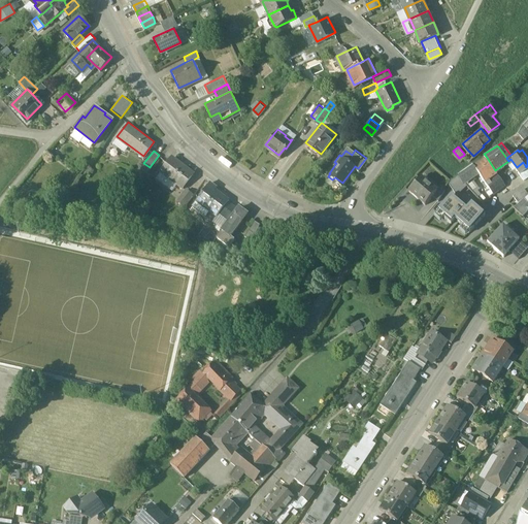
[(473,156),(468,151),(464,154),(464,155),(469,159),(473,156)]
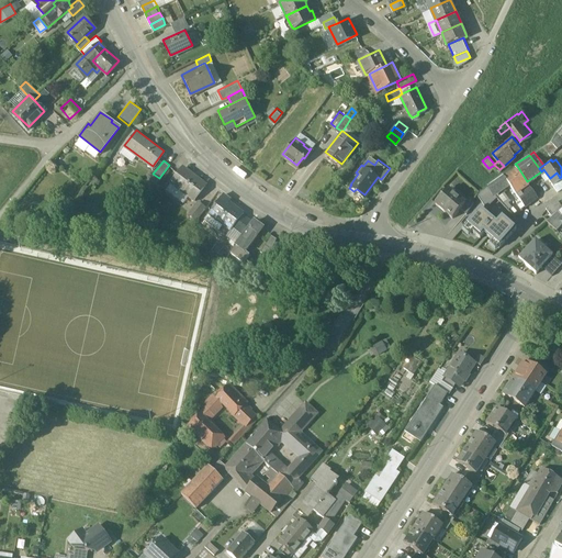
[(203,181),(182,165),(170,181),(191,197),(203,181)]
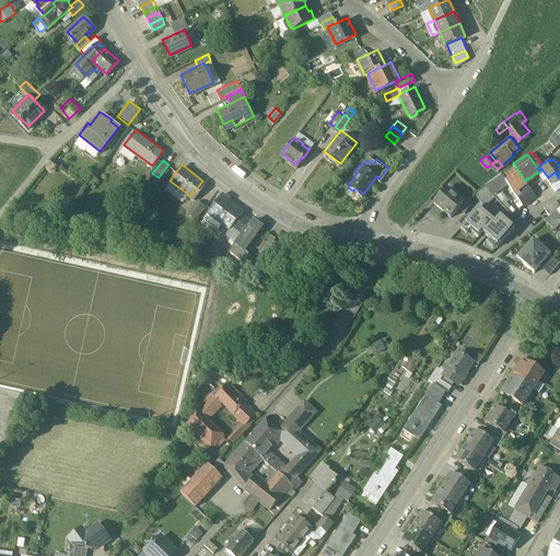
[(503,174),(503,175),(509,184),(513,189),(525,181),(515,165),(503,174)]
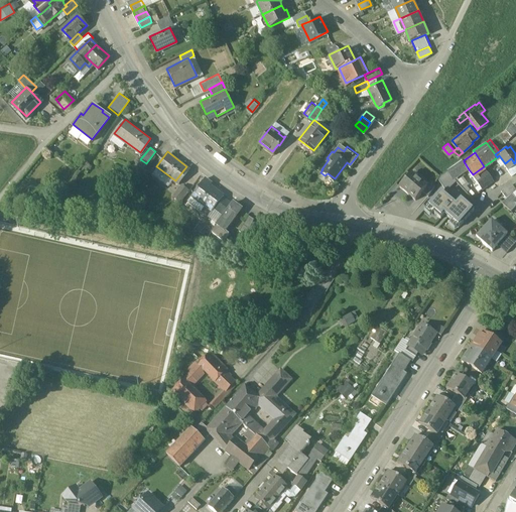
[(445,188),(457,178),(469,169),(464,161),(464,160),(462,158),(440,173),(438,178),(445,188)]
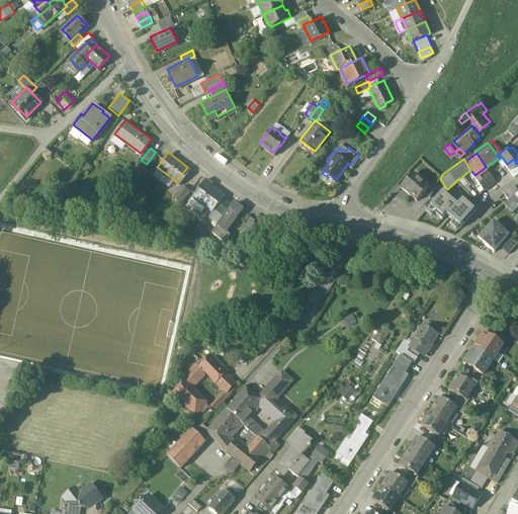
[(513,159),(507,164),(510,169),(516,164),(513,159)]
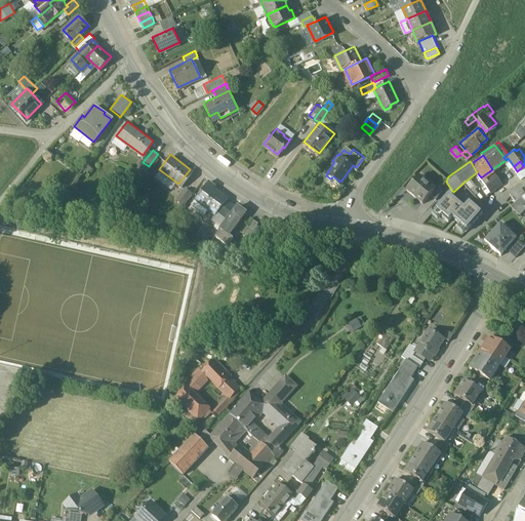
[(502,182),(494,170),(483,179),(490,190),(502,182)]
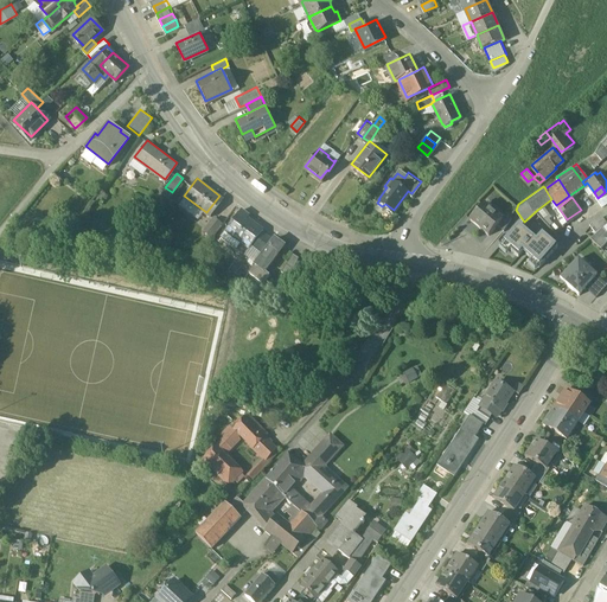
[(500,217),(484,202),(471,216),(490,232),(498,223),(503,218),(500,217)]
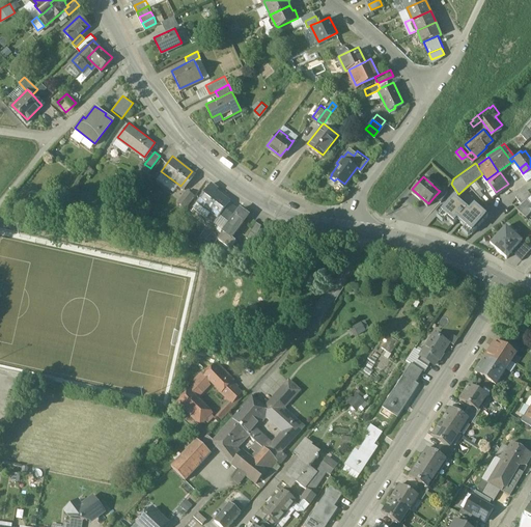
[(218,187),(212,182),(194,205),(202,212),(206,206),(218,216),(220,214),(228,202),(230,200),(217,190),(218,187)]
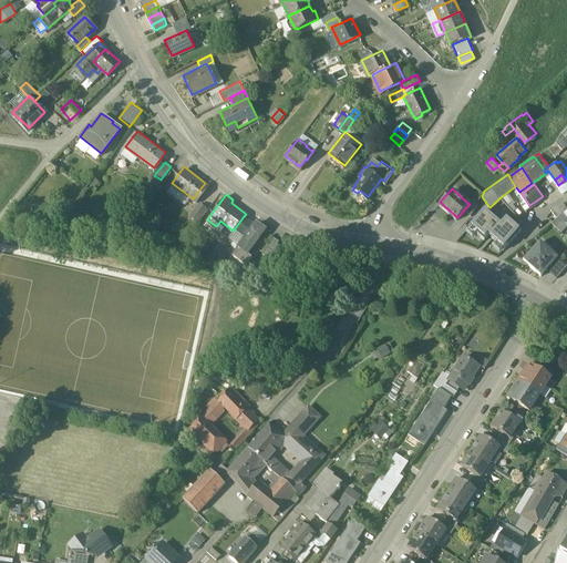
[(473,196),(467,203),(470,204),(465,208),(471,213),(477,201),(473,196)]
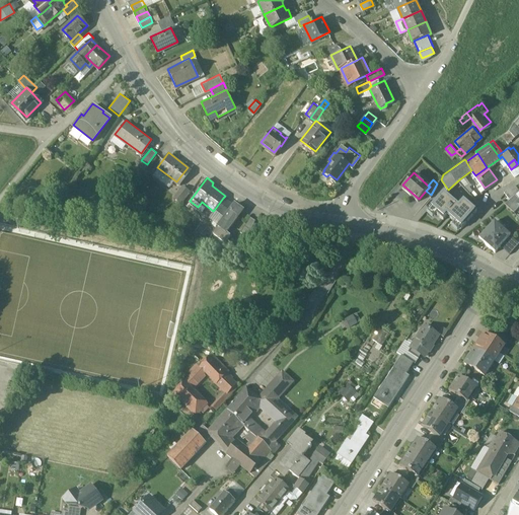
[(518,189),(515,182),(504,190),(510,198),(515,193),(518,189)]
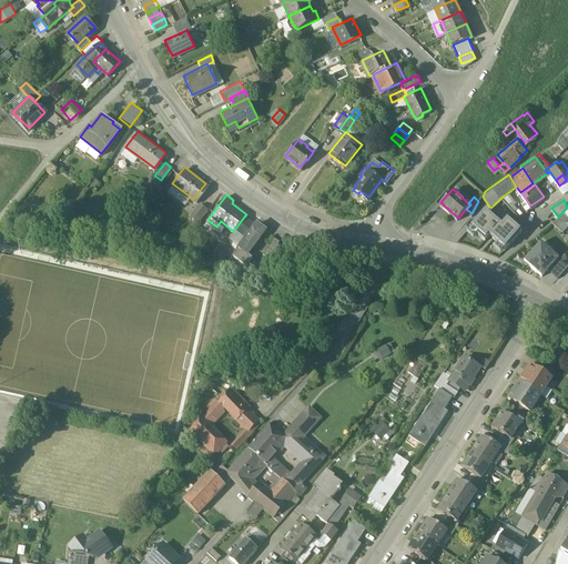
[(485,240),(489,233),(505,248),(521,229),(507,215),(501,222),(485,207),(468,225),(485,240)]
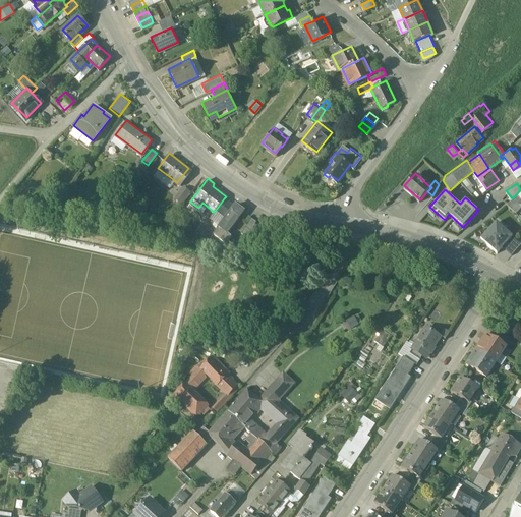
[(507,203),(516,212),(520,206),(520,203),(520,200),(520,196),(517,193),(512,198),(507,203)]
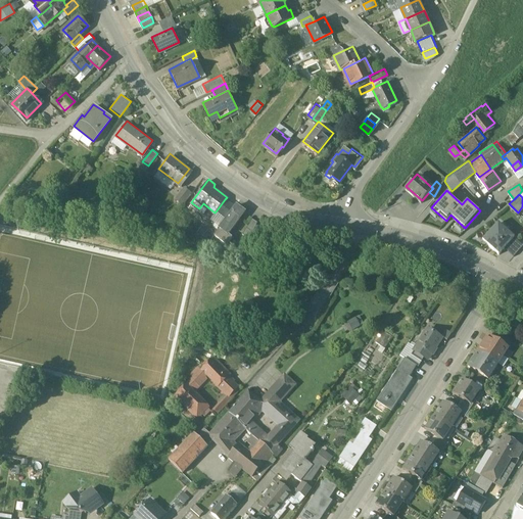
[(233,205),(225,199),(217,210),(225,217),(233,205)]
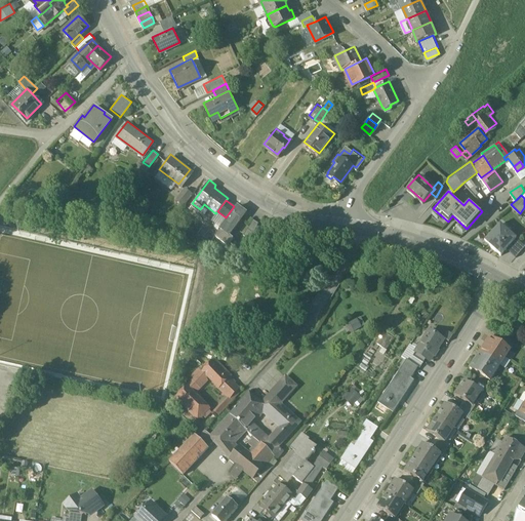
[(237,204),(226,219),(234,226),(241,215),(239,213),(243,208),(237,204)]
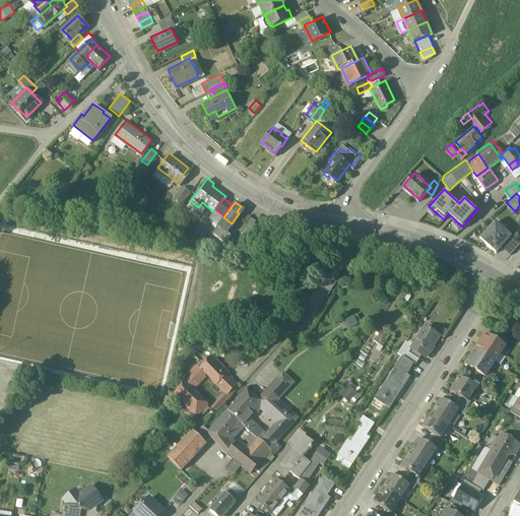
[(255,218),(251,215),(241,231),(246,234),(255,218)]
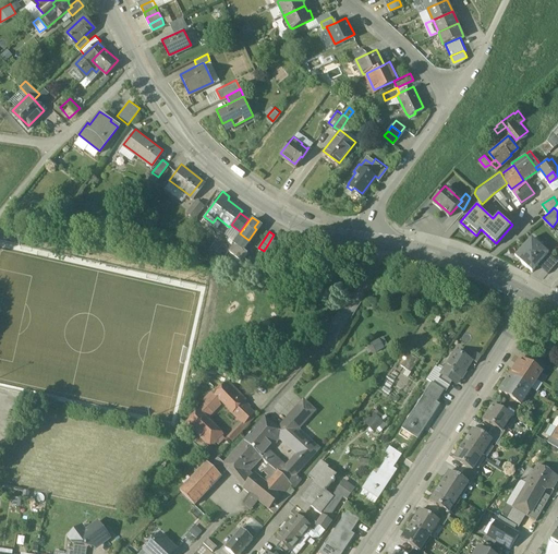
[(249,240),(240,233),(234,242),(243,248),(249,240)]
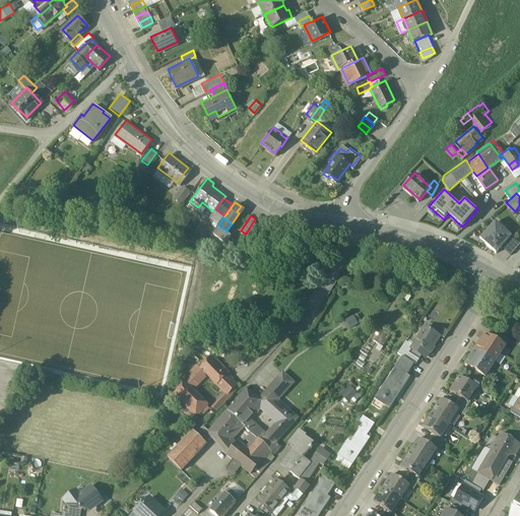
[(479,238),(496,252),(503,243),(511,234),(495,220),(479,238)]
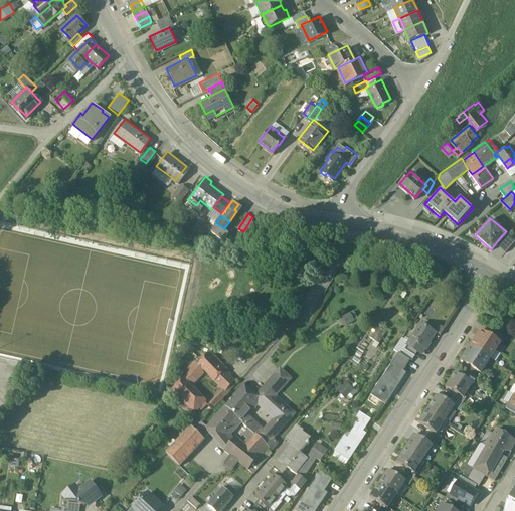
[(224,228),(216,223),(211,229),(223,238),(228,231),(224,228)]
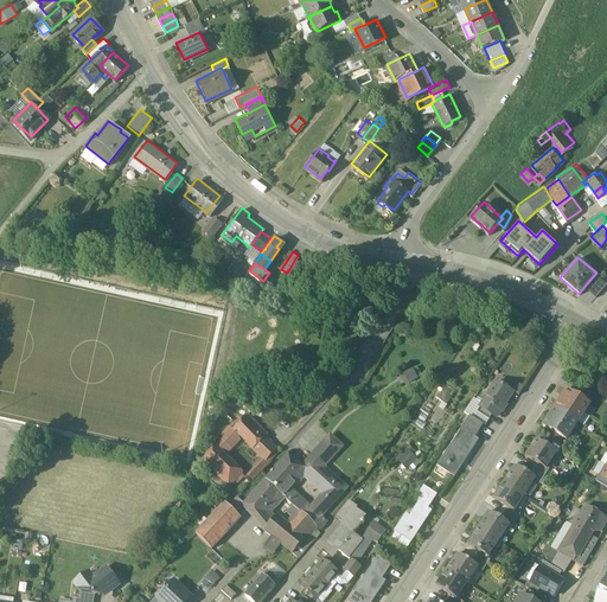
[(596,273),(587,283),(598,292),(606,281),(596,273)]
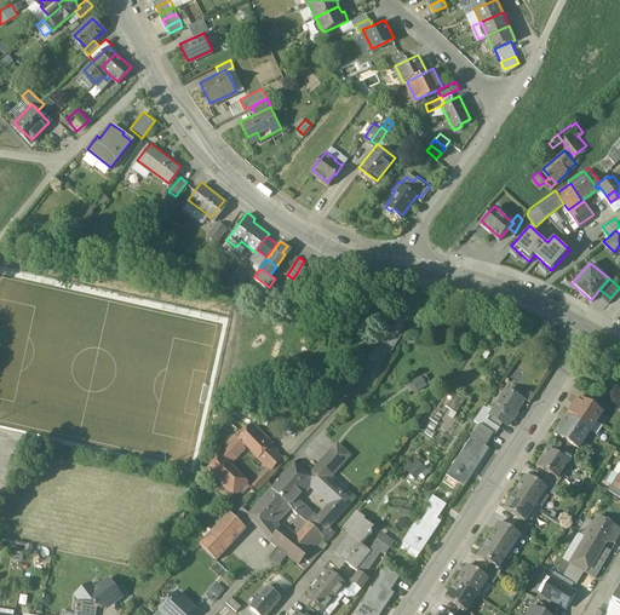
[(415,388),(430,379),(425,369),(409,377),(415,388)]
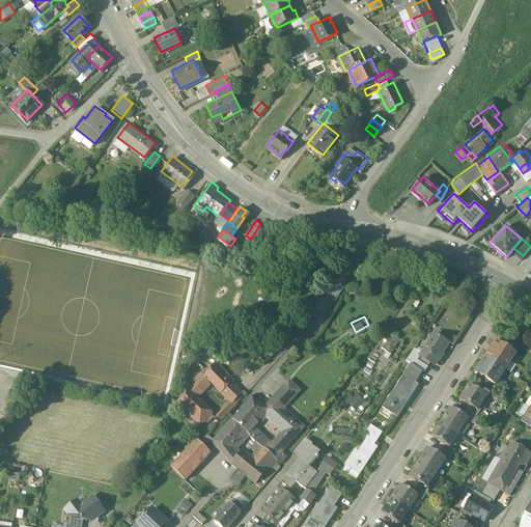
[(452,341),(457,335),(452,331),(448,338),(452,341)]
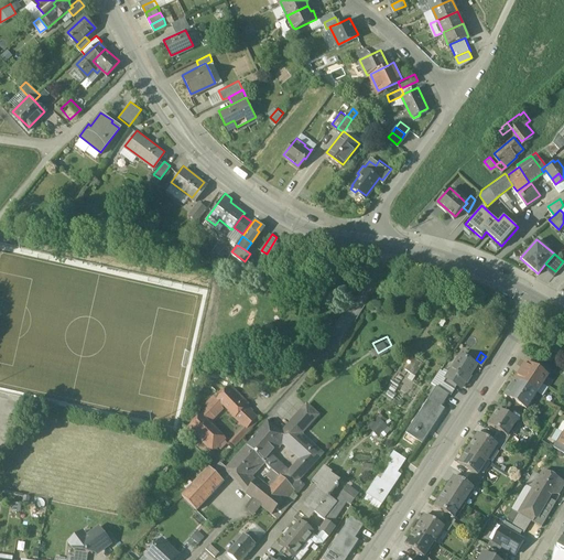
[(462,353),(447,375),(458,383),(462,385),(476,363),(462,353)]
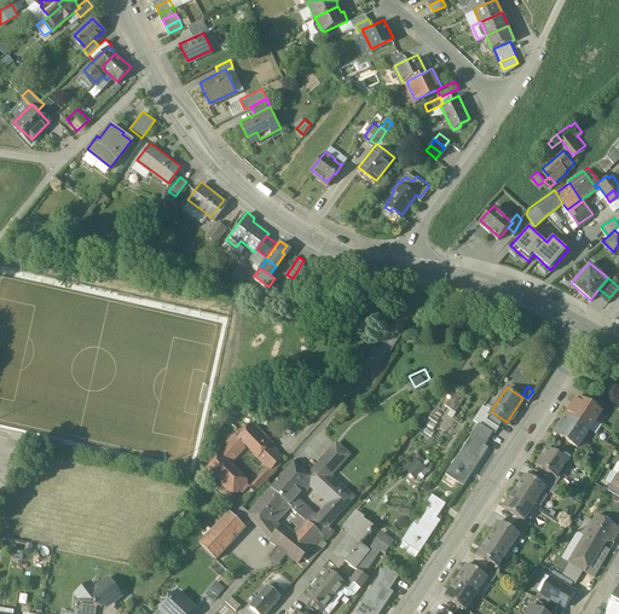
[(601,410),(577,393),(571,403),(595,418),(601,410)]
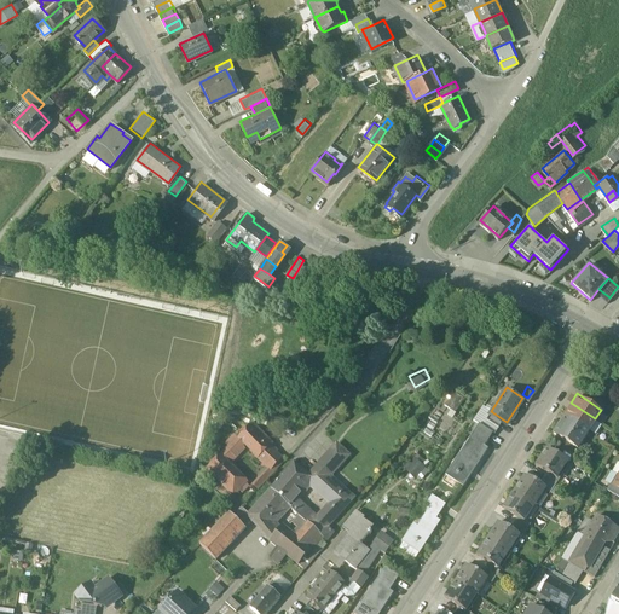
[(595,418),(571,403),(565,411),(589,428),(595,418)]
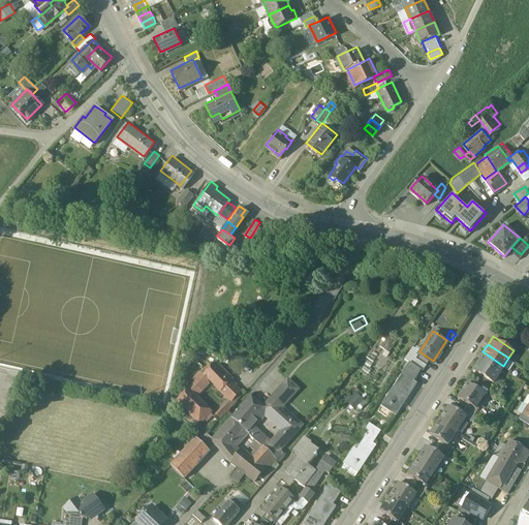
[(430,359),(419,351),(415,357),(426,364),(430,359)]
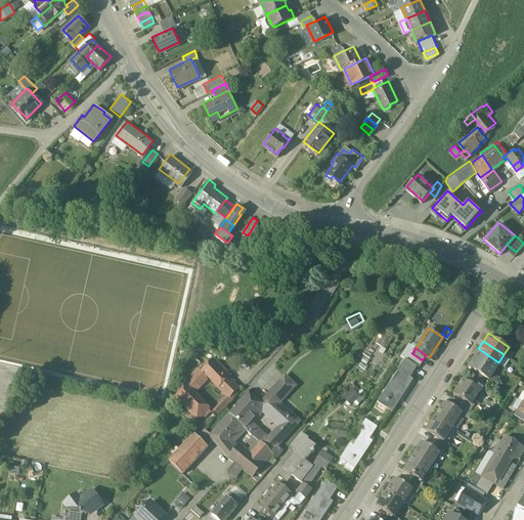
[(498,362),(478,348),(468,364),(479,373),(488,379),(488,378),(498,362)]
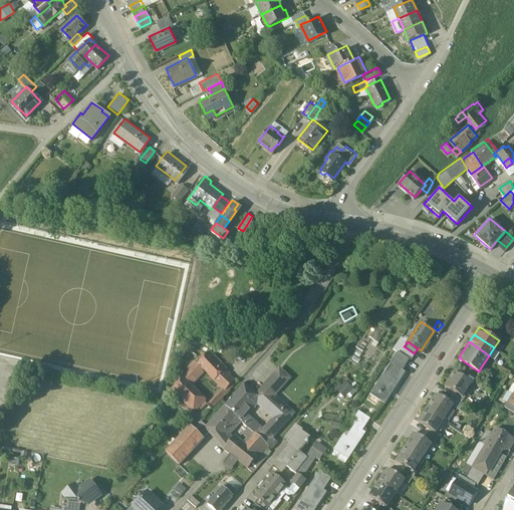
[(225,365),(209,349),(199,359),(204,365),(219,380),(227,373),(222,368),(225,365)]
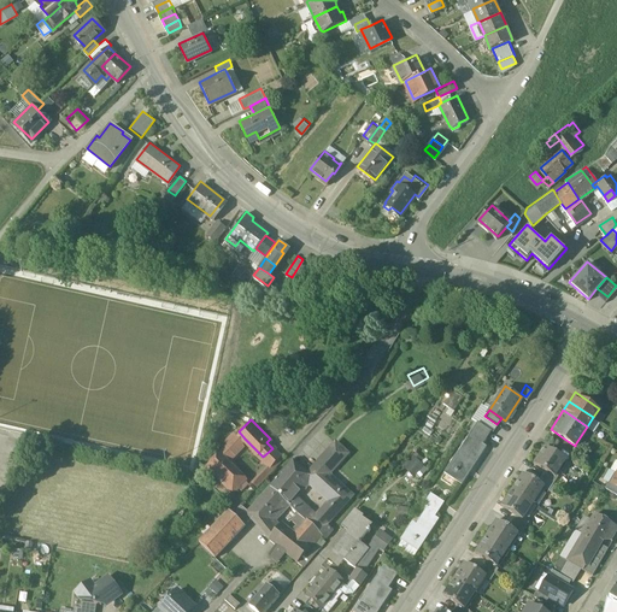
[(487,434),(474,425),(469,431),(474,435),(482,441),(487,434)]
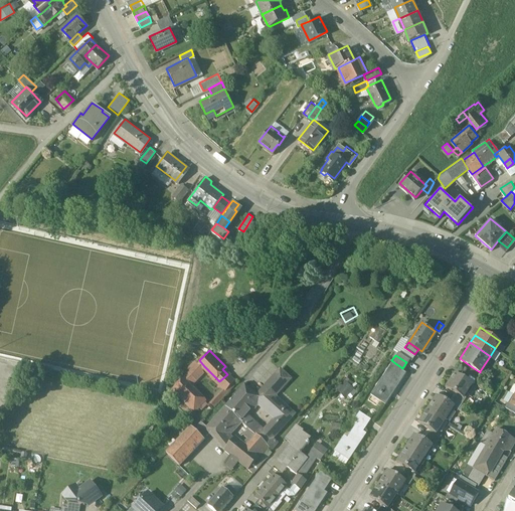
[(199,360),(189,370),(194,375),(204,366),(199,360)]
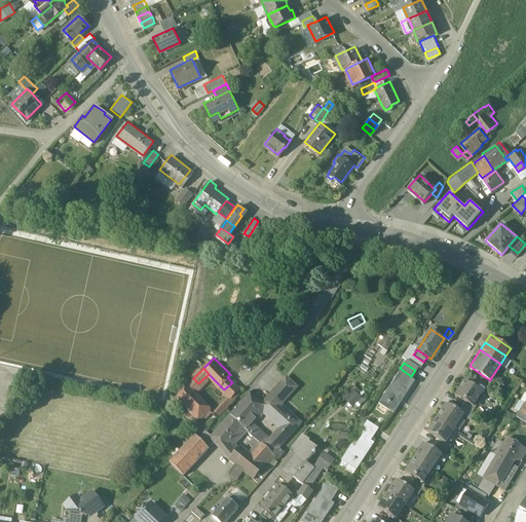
[(411,376),(404,371),(392,387),(389,385),(379,400),(393,409),(415,378),(411,376)]
